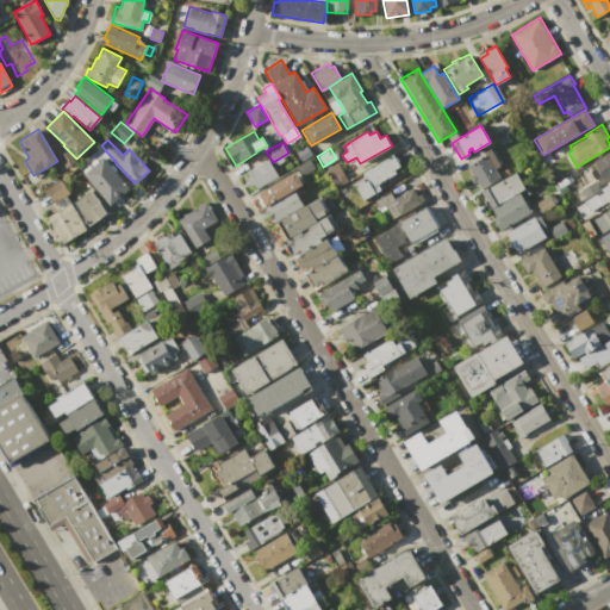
[(60,155),(67,150),(74,162),(67,167),(60,155)]
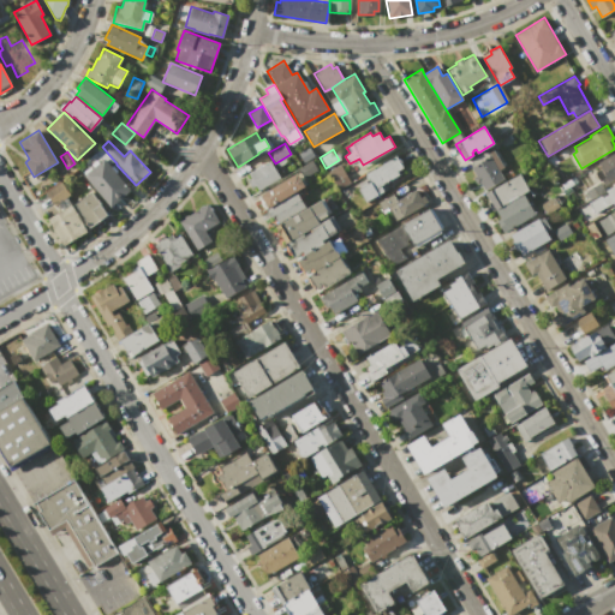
[(614,178),(608,183),(604,178),(599,181),(595,172),(601,168),(597,162),(614,151),(614,178)]
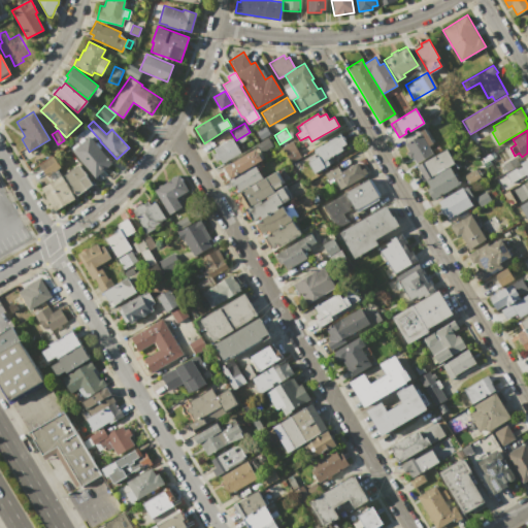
[(339,133),(347,147),(330,157),(333,163),(314,174),(307,162),(318,156),(314,149),(339,133)]
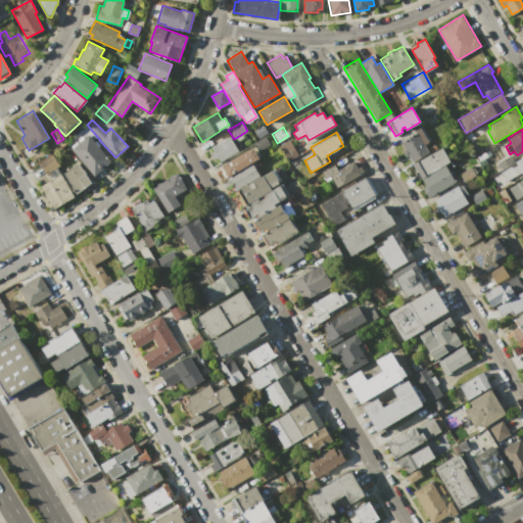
[(429,152),(412,162),(409,156),(406,157),(402,151),(405,149),(400,142),(417,132),(429,152)]
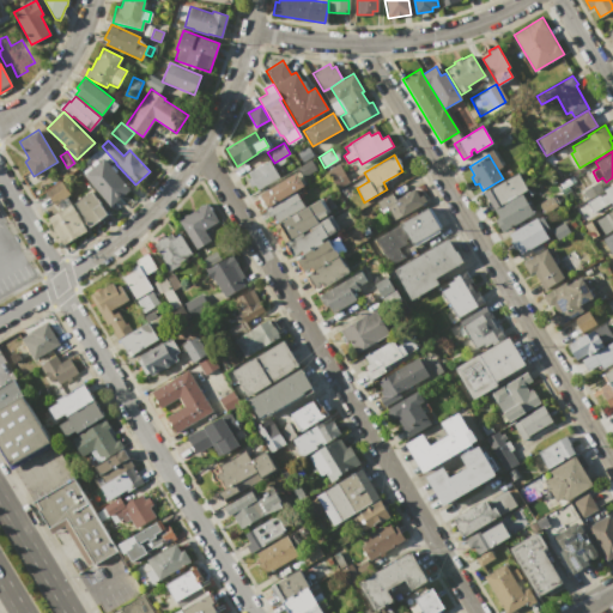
[(103,158),(131,190),(109,207),(83,176),(103,158)]
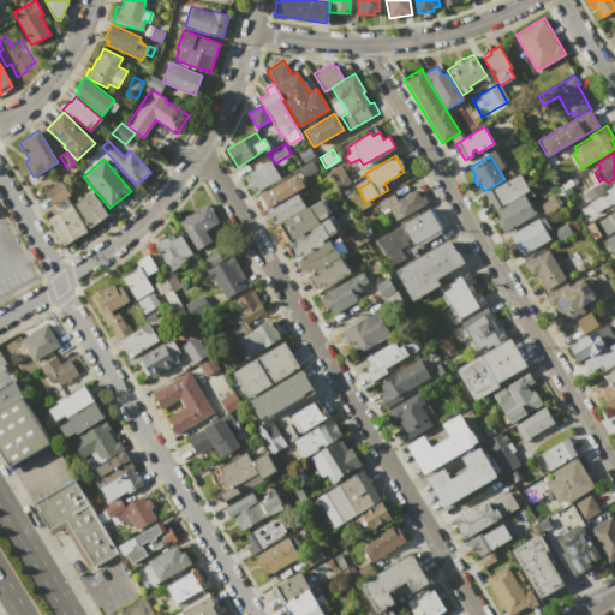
[(258,191),(255,186),(251,189),(246,180),(250,178),(248,173),(269,160),(280,178),(258,191)]
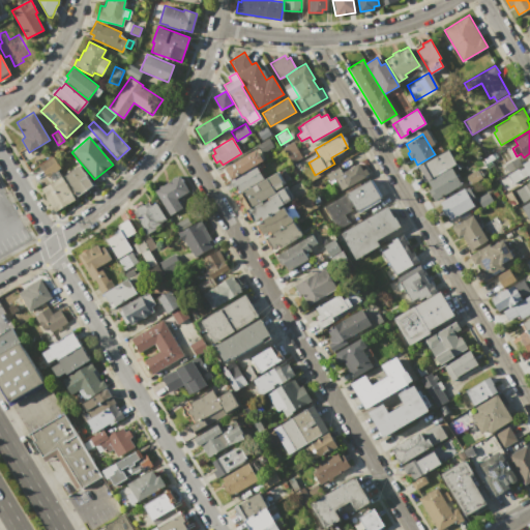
[(262,153),(257,145),(268,138),(273,147),(262,153)]
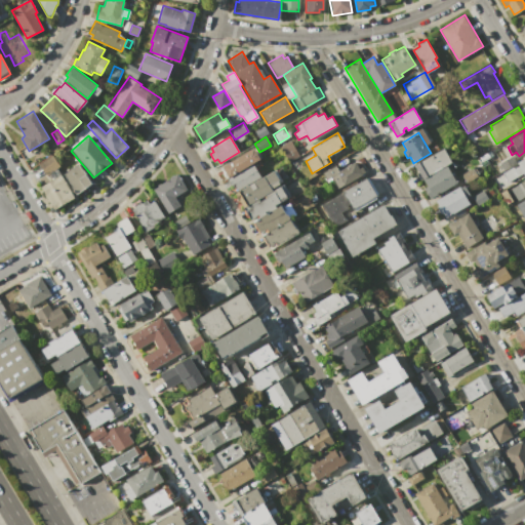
[(290,139),(296,151),(285,157),(279,146),(290,139)]
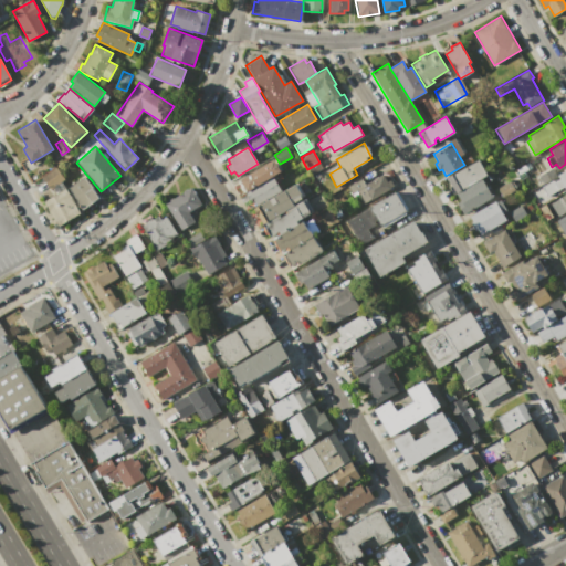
[(247,192),(239,179),(273,159),(281,171),(273,177),(247,192)]
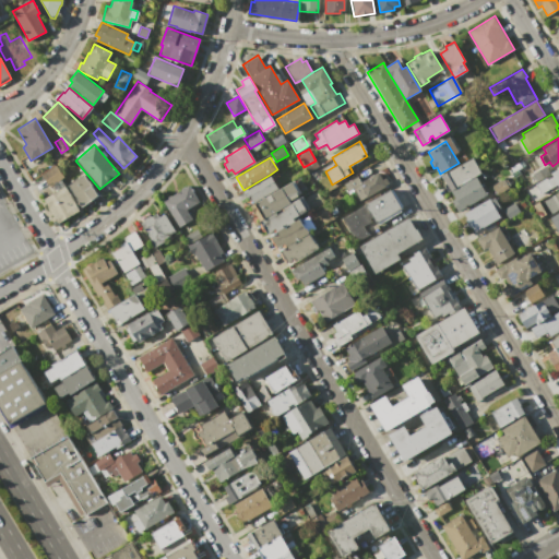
[(449,192),(444,185),(445,183),(441,177),(472,158),(480,173),(475,176),(451,191),(449,192)]
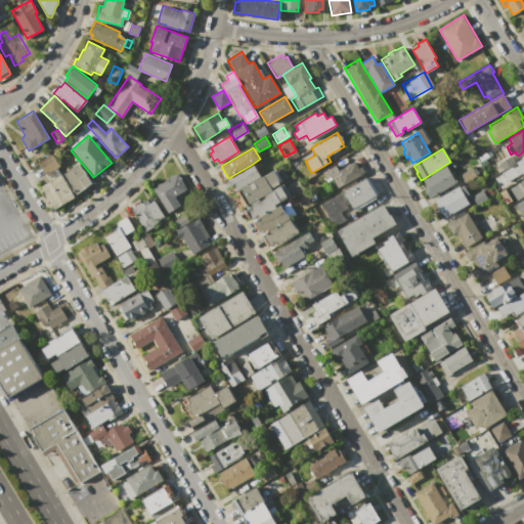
[(59,166),(45,176),(37,165),(51,155),(59,166)]
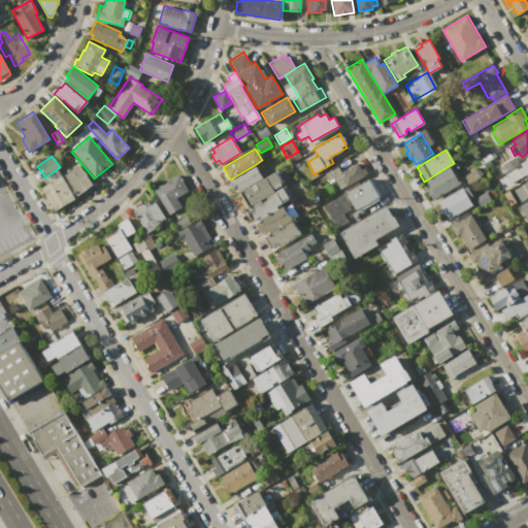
[(527,177),(526,174),(510,184),(505,174),(507,173),(502,164),(516,157),(520,164),(527,159),(527,177)]
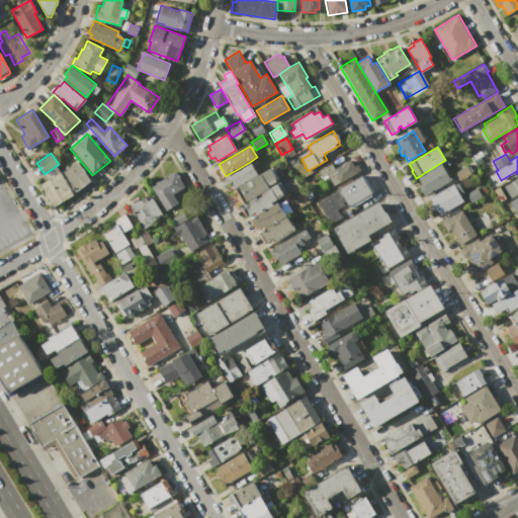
[(318,170),(331,163),(334,168),(350,159),(355,166),(357,165),(360,171),(333,186),(326,175),(322,177),(318,170)]
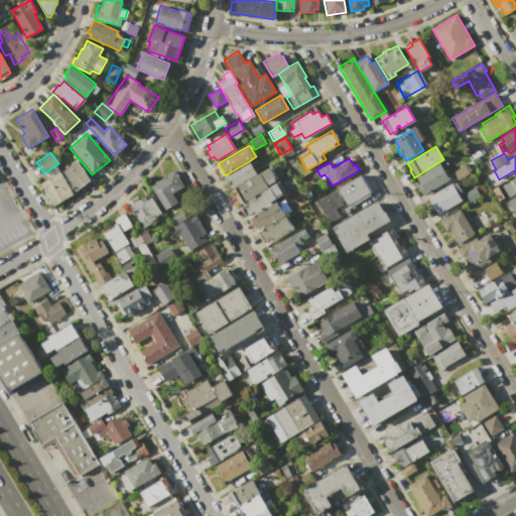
[(61,171),(77,160),(90,180),(76,190),(61,171)]
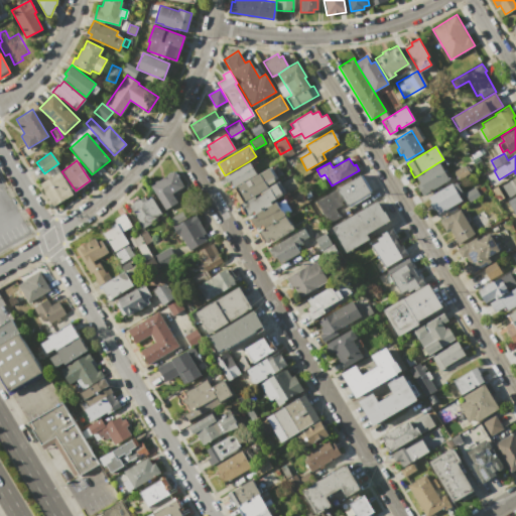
[(235,187),(229,177),(227,178),(225,175),(249,161),(257,174),(235,187)]
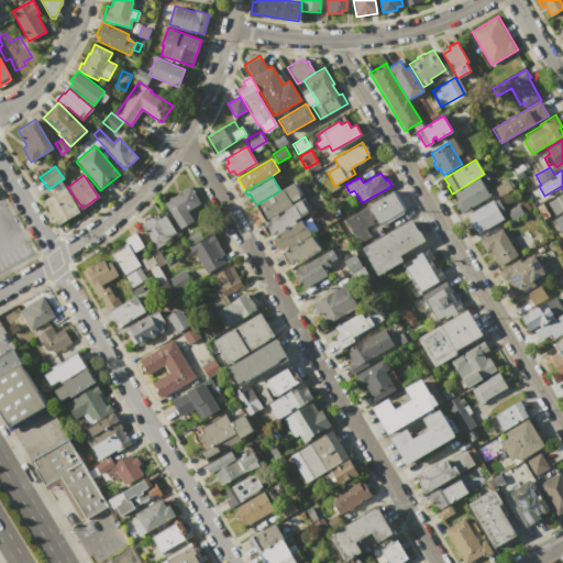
[(489,196),(461,213),(454,202),(459,199),(454,192),(478,177),(489,196)]
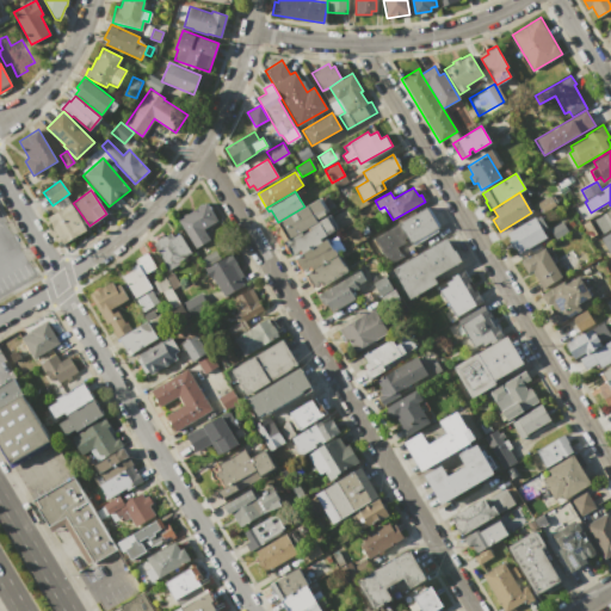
[(537,203),(550,196),(556,205),(542,214),(537,203)]
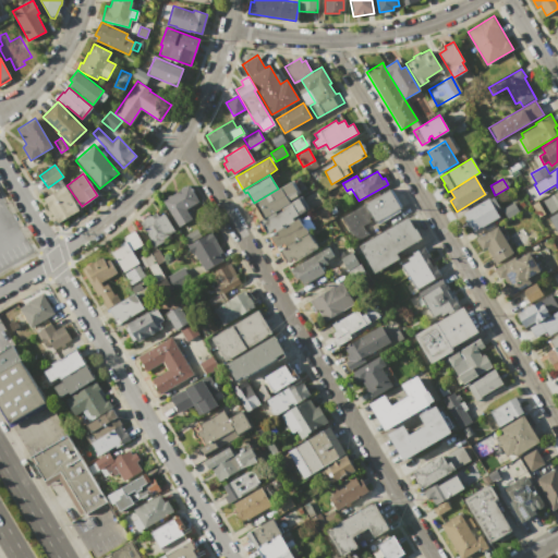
[(259,220),(251,205),(254,203),(278,189),(291,181),(296,192),(287,197),(290,203),(261,220),(259,220)]
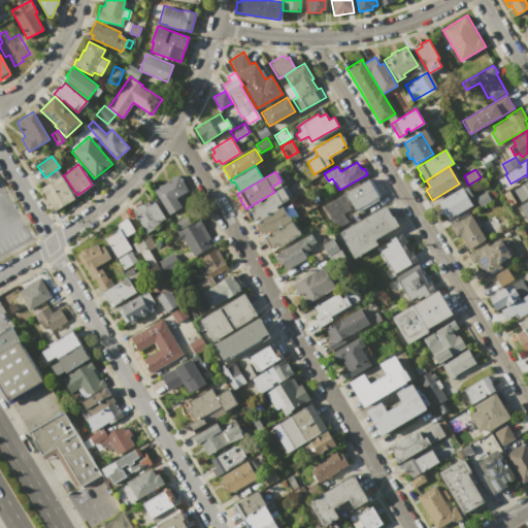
[(168,215),(154,189),(178,174),(188,192),(176,198),(182,207),(168,215)]
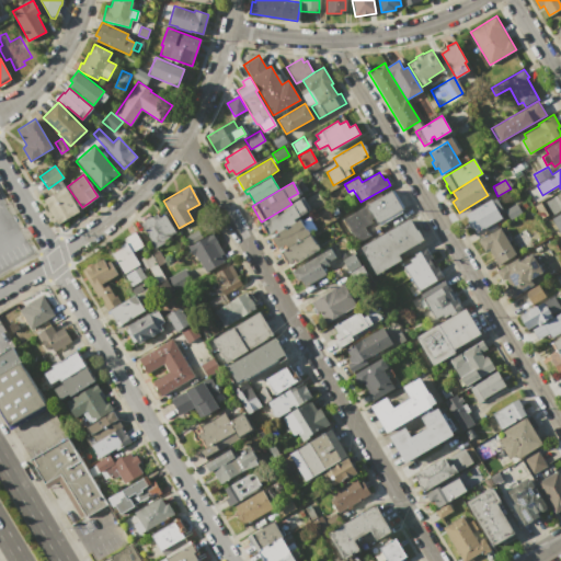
[(65,187),(79,212),(56,225),(42,201),(65,187)]
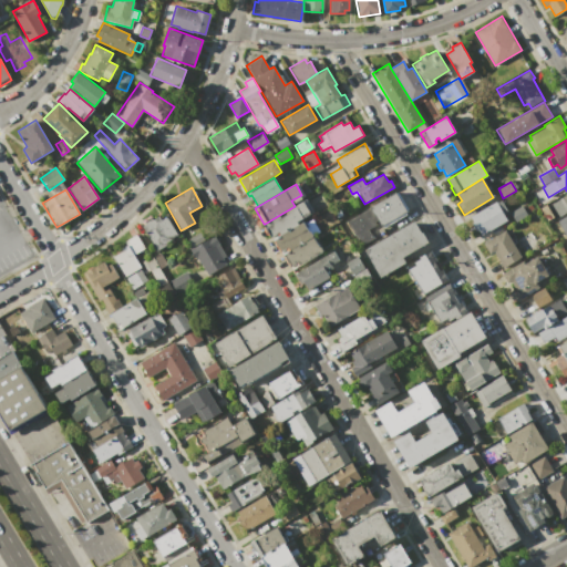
[(397,192),(408,212),(382,226),(378,219),(374,222),(375,224),(368,228),(372,236),(360,244),(346,219),(397,192)]
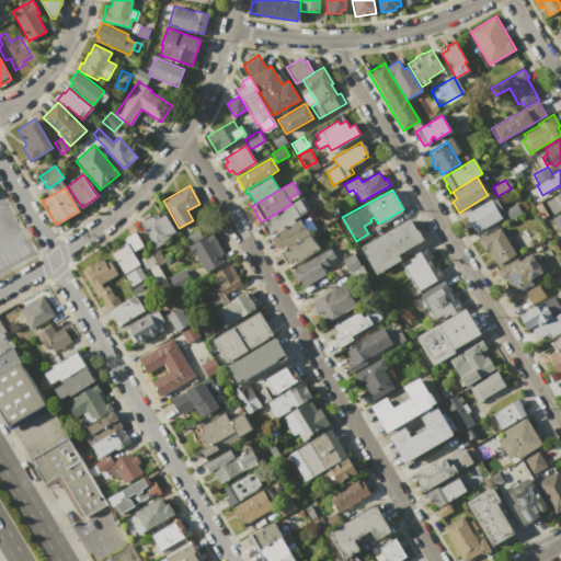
[(560,209),(553,215),(546,201),(560,192),(560,209)]
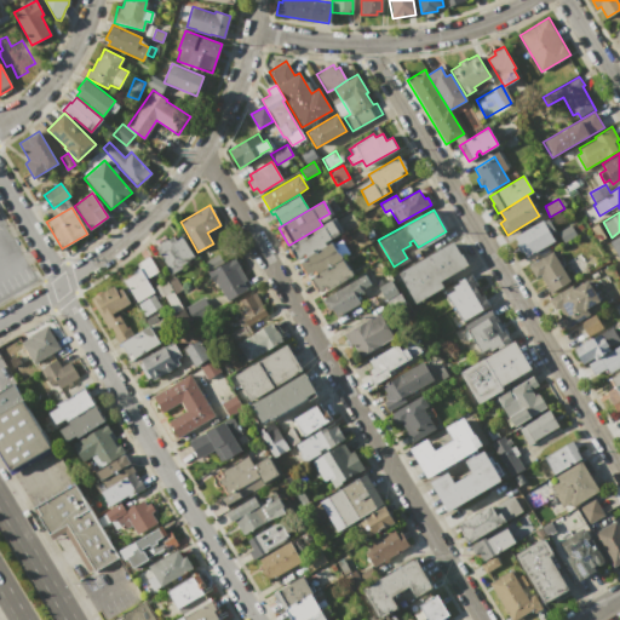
[(298,260),(290,245),(322,225),(332,219),(340,234),(325,242),(326,244),(320,247),(320,248),(317,250),(316,248),(298,260)]
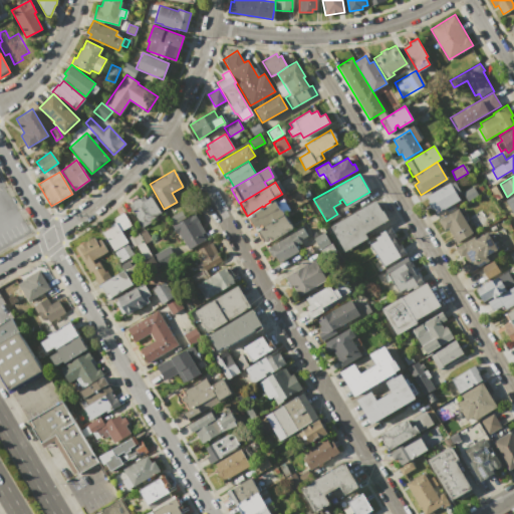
[(426,197),(449,182),(450,184),(455,182),(460,191),(457,193),(460,199),(436,213),(433,208),(431,209),(427,202),(429,201),(426,197)]
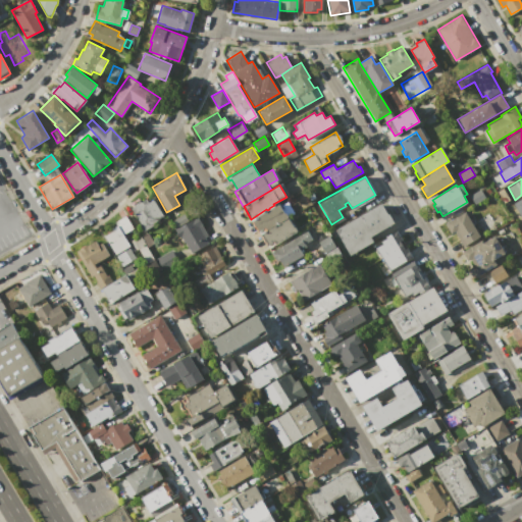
[(474,204),(469,196),(480,189),(485,198),(474,204)]
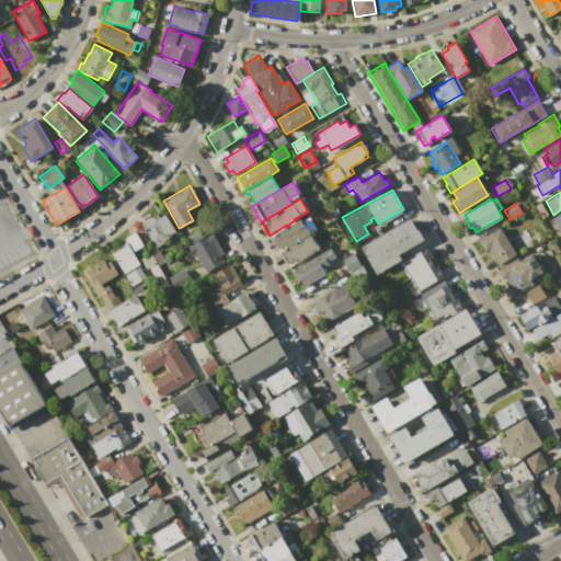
[(540,203),(547,214),(541,218),(534,206),(540,203)]
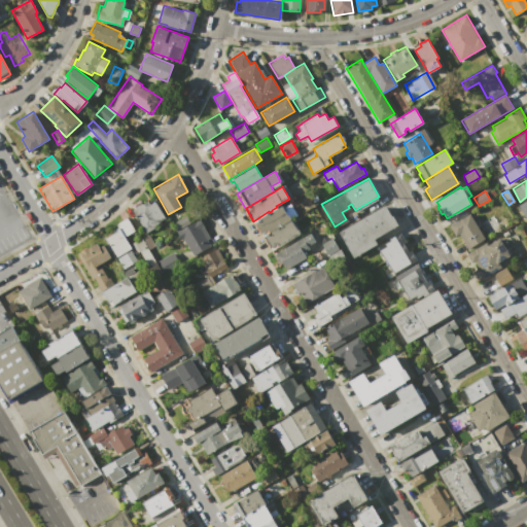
[(526,220),(518,205),(526,199),(526,220)]
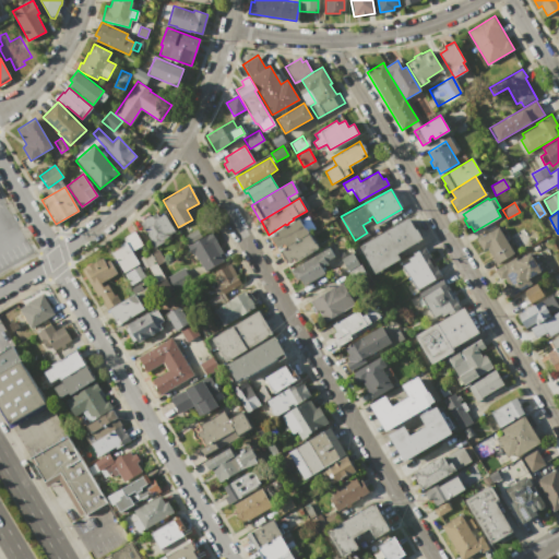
[(140,222),(144,219),(143,217),(150,214),(151,216),(156,212),(158,216),(164,213),(174,230),(162,237),(164,241),(154,248),(140,222)]
